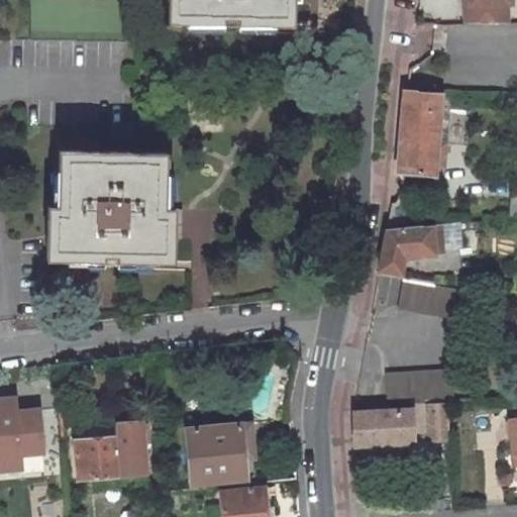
[(169,0),(170,24),(225,25),(225,21),(238,21),(238,26),(294,27),(294,0),(169,0)]
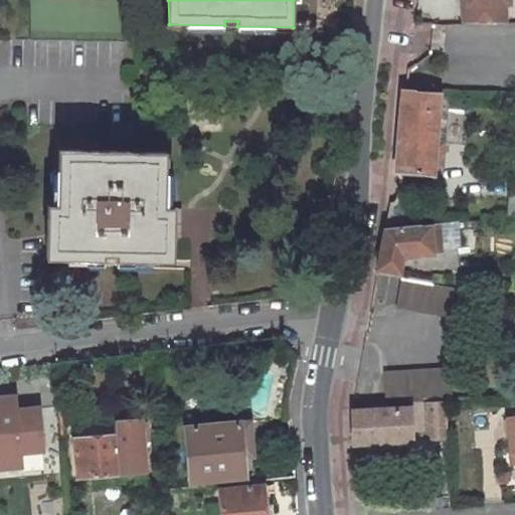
[(460,0),(461,19),(503,18),(502,0),(460,0)]
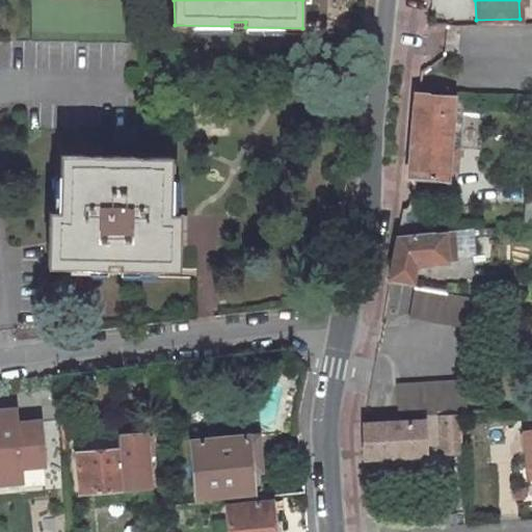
[(447,142),(450,100),(451,96),(411,90),(408,175),(444,177),(445,169),(447,142)]
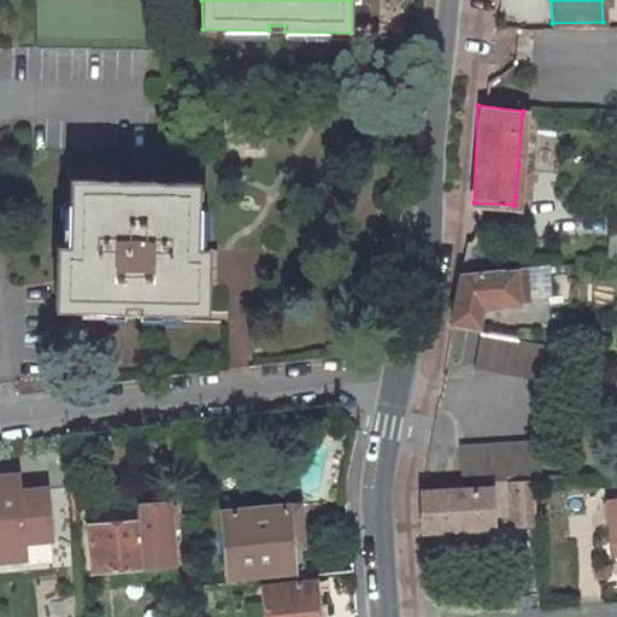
[(524,197),(527,165),(518,165),(516,197),(524,197)]
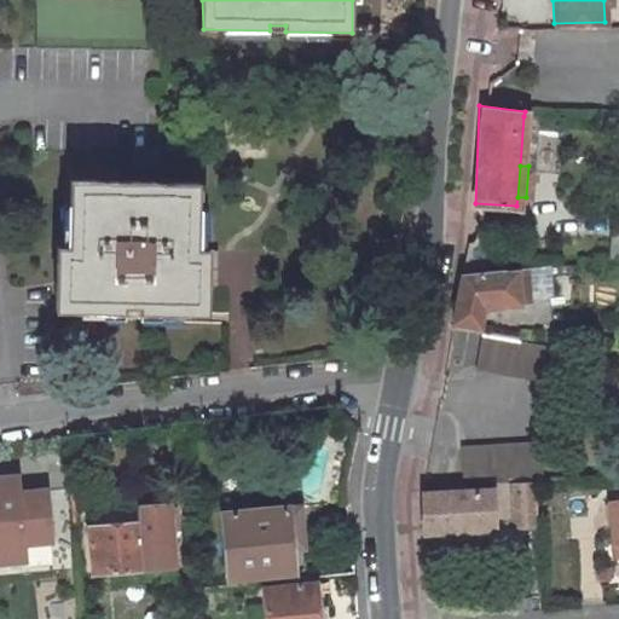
[(197,186),(68,180),(65,247),(55,247),(53,308),(122,310),(122,304),(138,305),(138,312),(204,313),(206,249),(196,249),(197,186)]
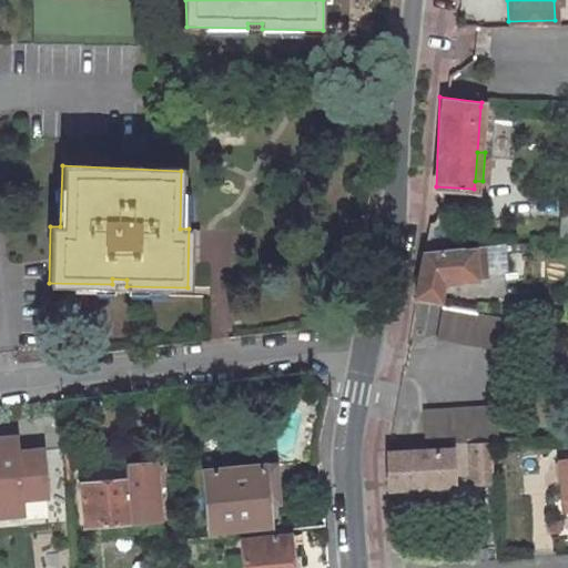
[(567,189),(558,190),(555,236),(567,235),(567,189)]
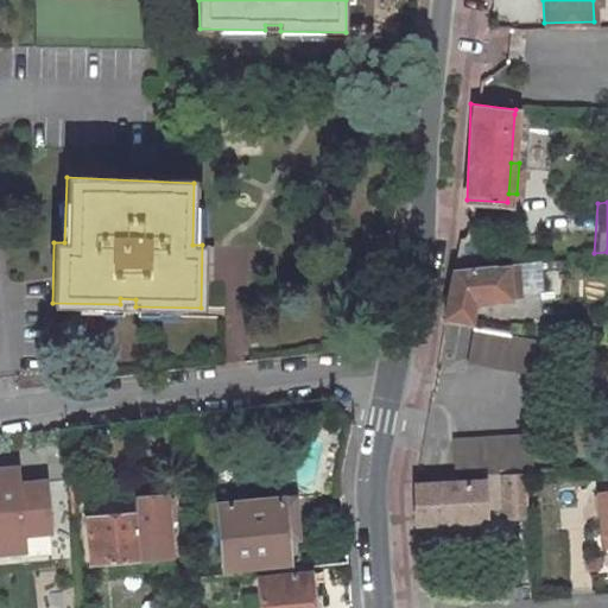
[(474,289),(518,292),(518,260),(454,266),(447,306),(469,309),(474,289)]
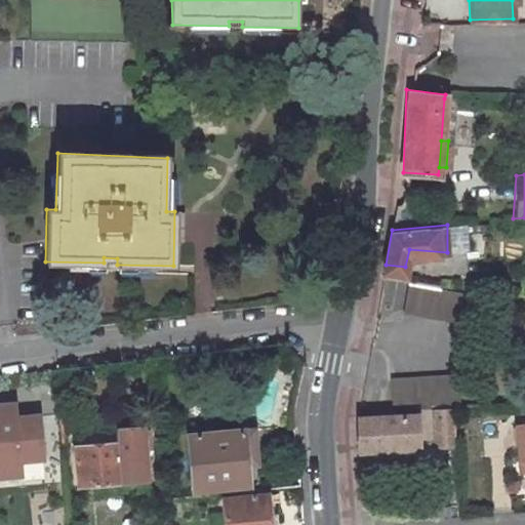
[(399,310),(466,321),(473,289),(405,277),(399,310)]
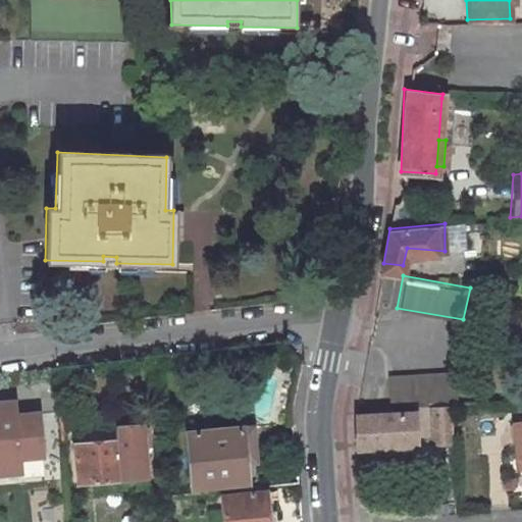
[(446,371),(384,377),(385,405),(412,402),(448,400),(446,371)]
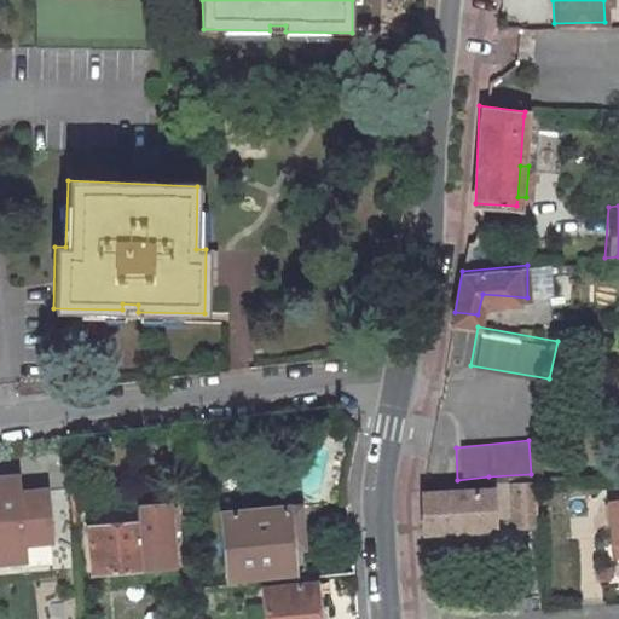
[(531,474),(489,476),(490,484),(422,490),(421,534),(492,528),(492,514),(512,513),(512,522),(532,521),(531,474)]
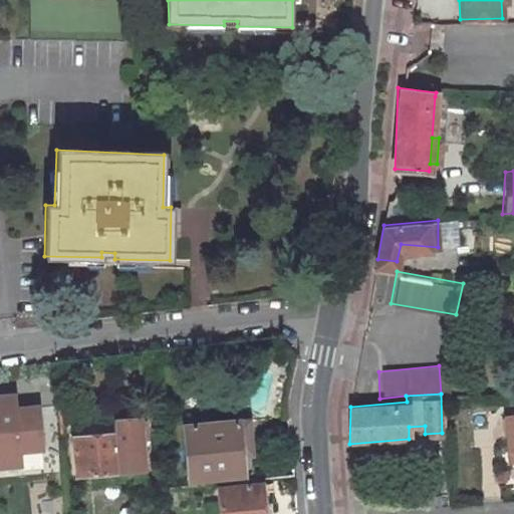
[(513,411),(505,412),(507,453),(513,453),(513,459),(513,411)]
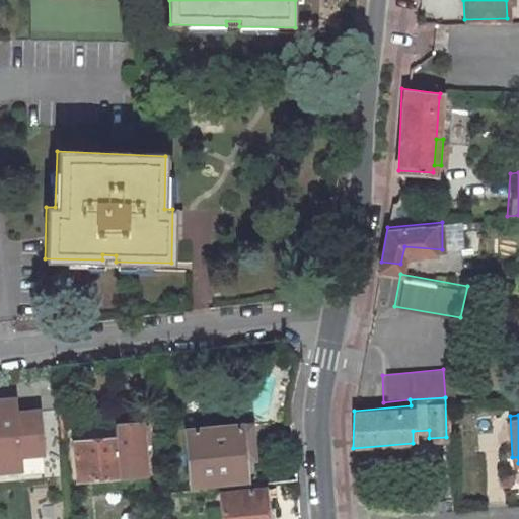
[(145,469),(140,419),(115,421),(116,436),(85,438),(73,440),(77,475),(145,469)]
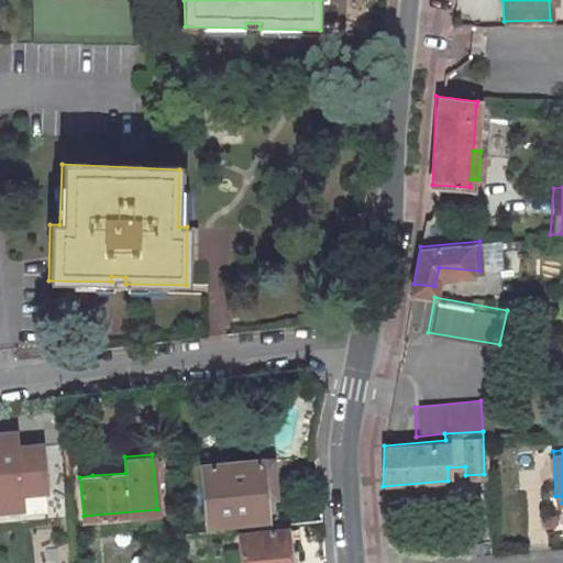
[(92,475),(125,473),(124,456),(91,459),(92,475)]
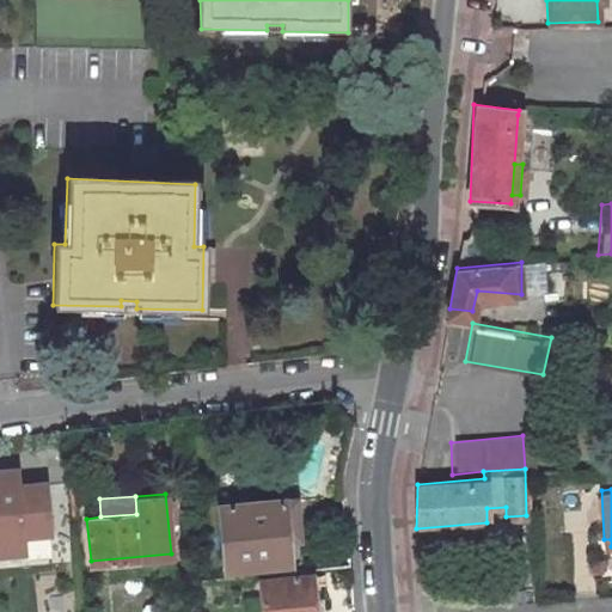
[(293,500),(222,507),(227,567),(289,561),(286,530),(297,528),(293,500)]
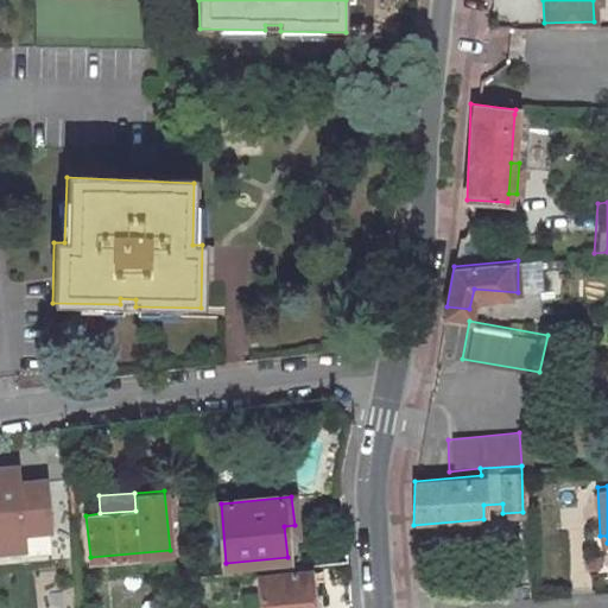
[(54,513),(55,534),(71,533),(71,524),(70,511),(54,513)]
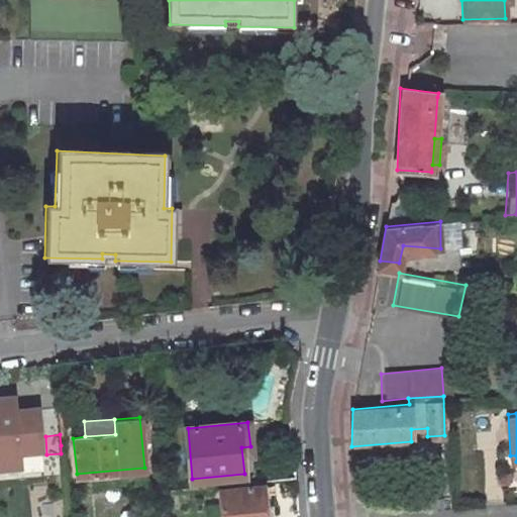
[(28,473),(46,474),(46,455),(29,455),(28,473)]
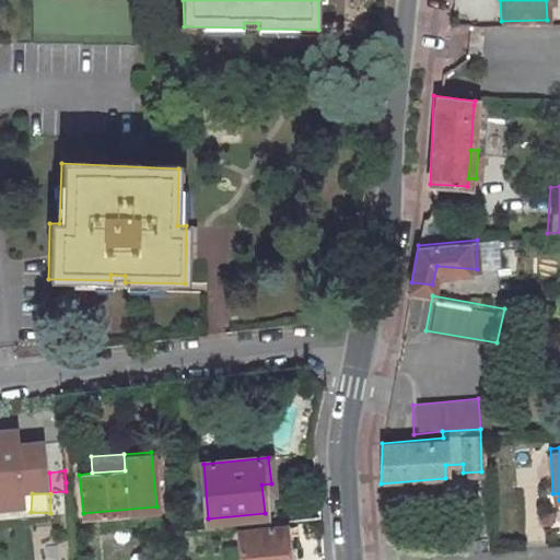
[(238,531),(241,559),(288,559),(284,526),(238,531)]
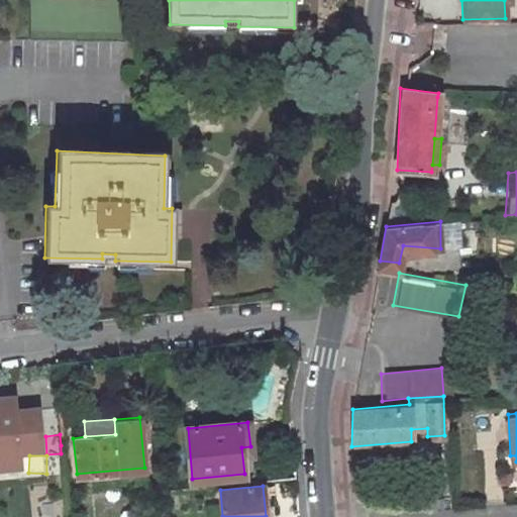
[(213,491),(215,516),(222,516),(220,490),(213,491)]
